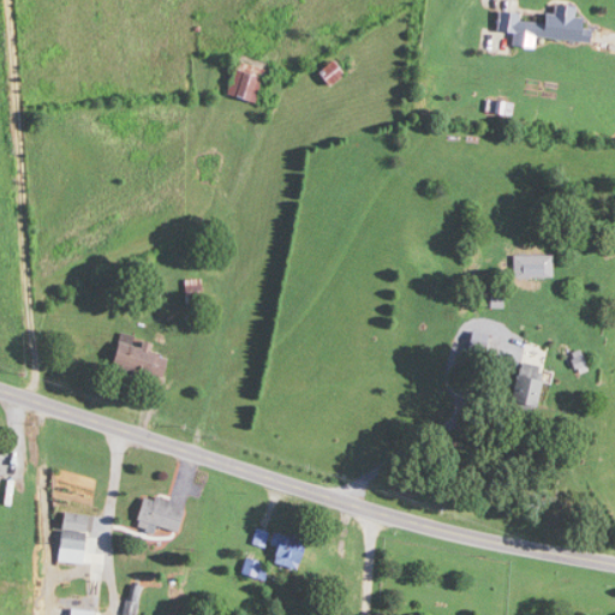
[(544,25),(519,24),(519,15),(508,13),(507,35),(513,35),(512,47),(536,48),(536,39),(585,41),(586,19),(575,18),(575,11),(545,9),(544,25)]
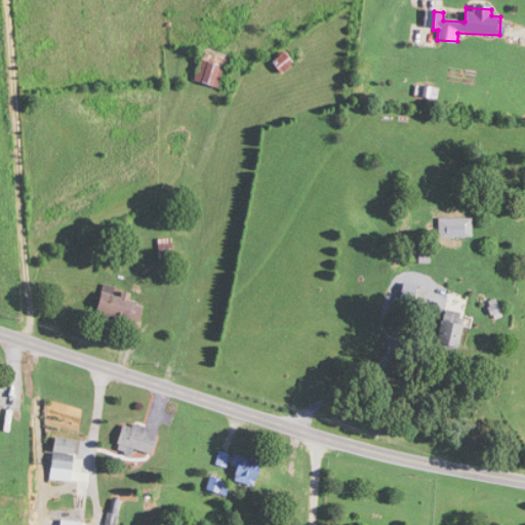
[(194,79),(220,88),(232,56),(205,47),(194,79)]
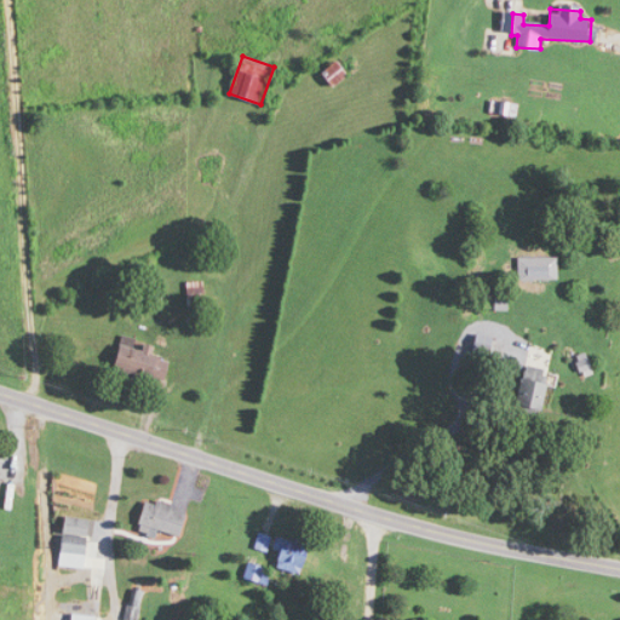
[(322,73),(333,86),(349,75),(338,61),(322,73)]
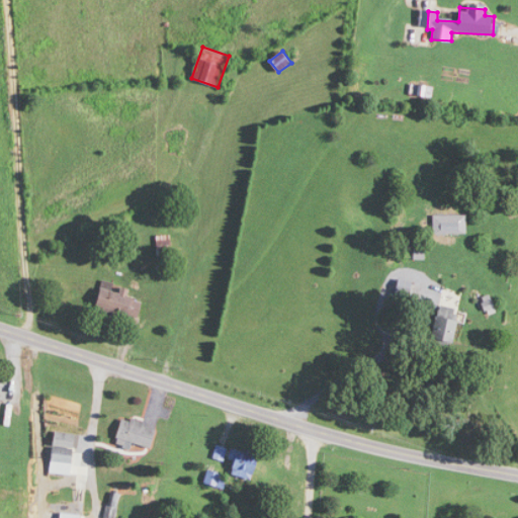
[(458,216),(437,212),(435,231),(456,233),(458,216)]
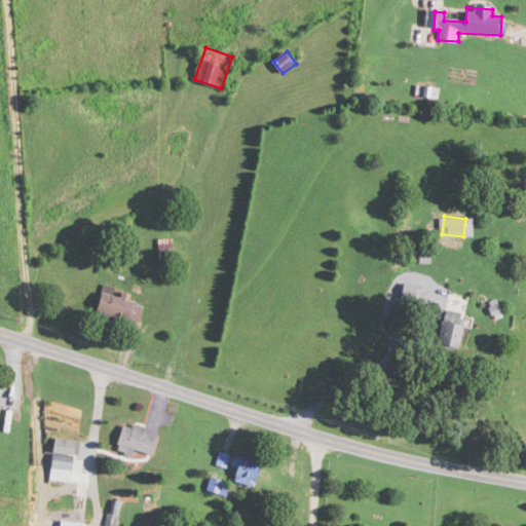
[(173,258),(173,238),(159,238),(159,258),(173,258)]
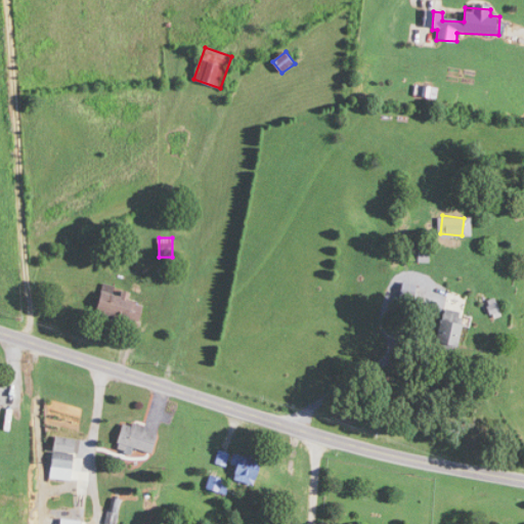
[(134,325),(144,295),(104,282),(95,313),(134,325)]
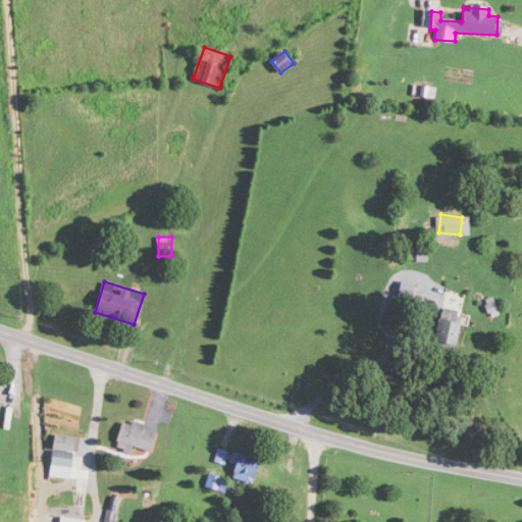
[(464,312),(444,306),(433,344),(454,349),(464,312)]
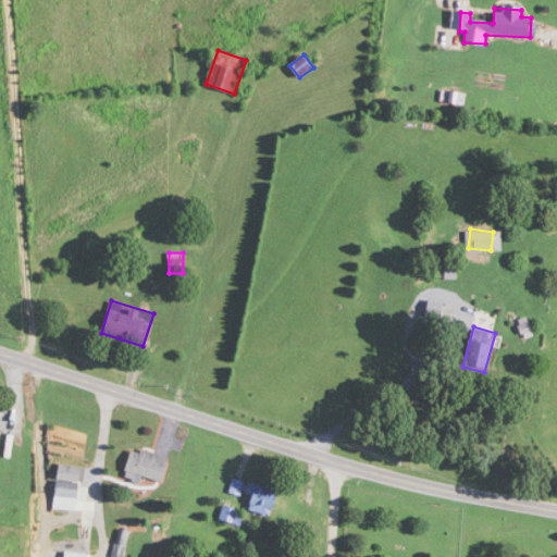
[(124,474),(161,483),(168,459),(131,449),(124,474)]
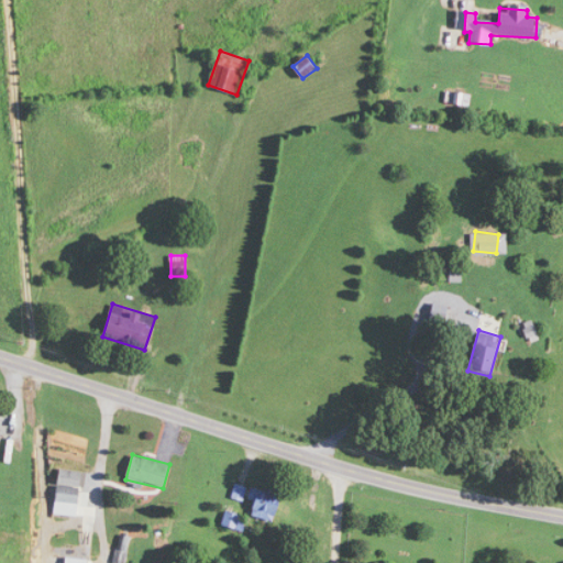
[(77,517),(81,472),(58,470),(55,515),(77,517)]
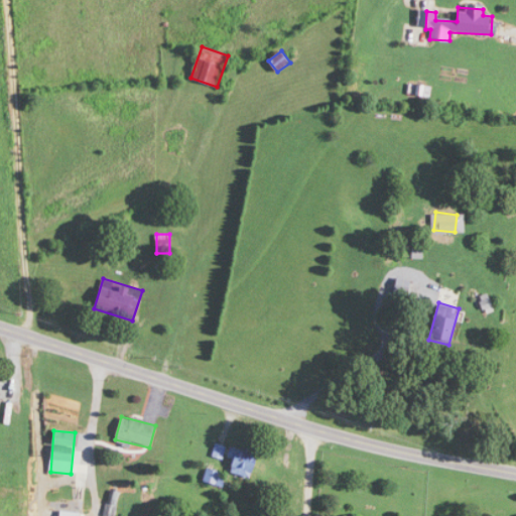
[(257,455),(237,447),(229,472),(248,479),(257,455)]
